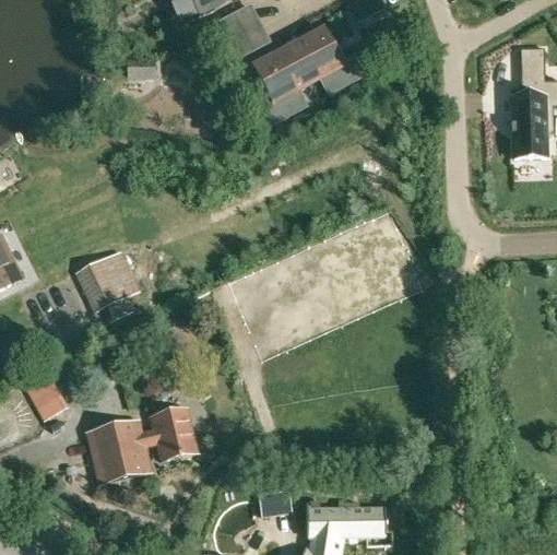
[(193,0),(201,14),(226,0),(193,0)]
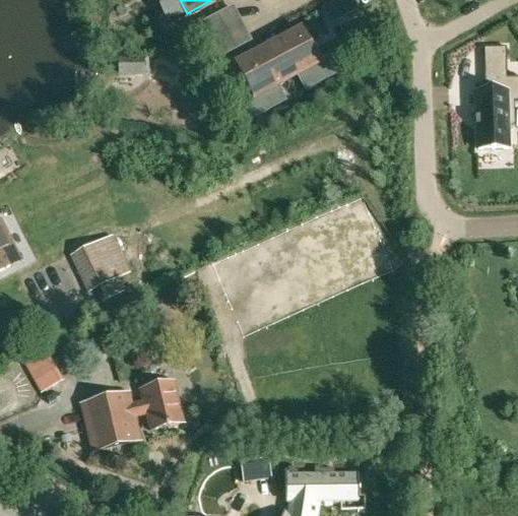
[(340,0),(347,12),(359,6),(355,0),(340,0)]
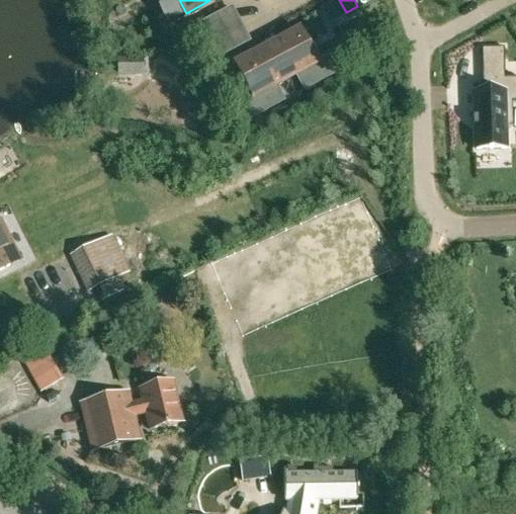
[(205,41),(227,30),(219,14),(196,25),(205,41)]
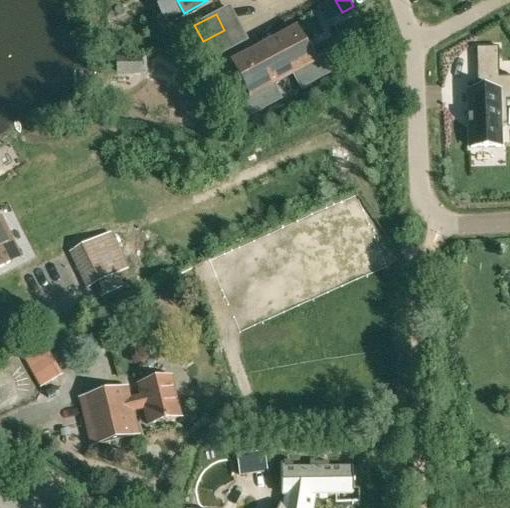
[(323,56),(316,60),(299,26),(233,61),(244,81),(241,83),(229,89),(243,115),(242,116),(243,117),(282,97),(274,82),(293,72),(301,87),(303,86),(302,86),(331,71),(330,69),(323,56)]
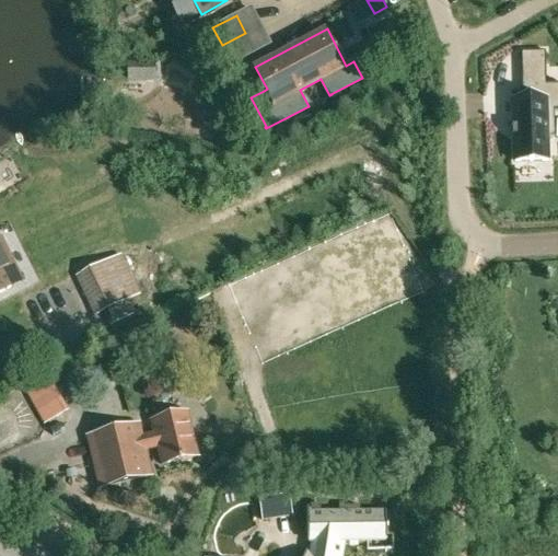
[(222,45),(231,62),(254,50),(245,33),(222,45)]
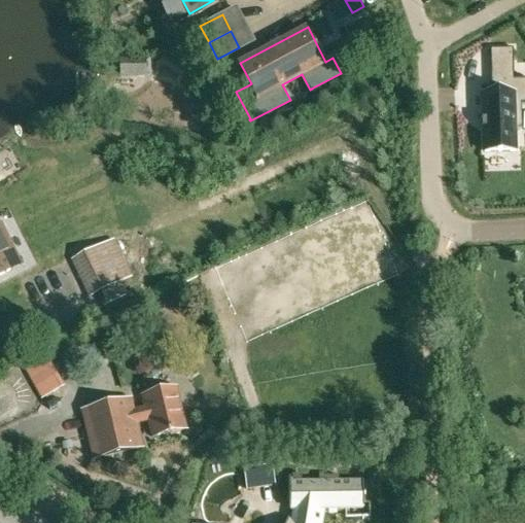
[(497,48),(497,61),(514,60),(514,47),(497,48)]
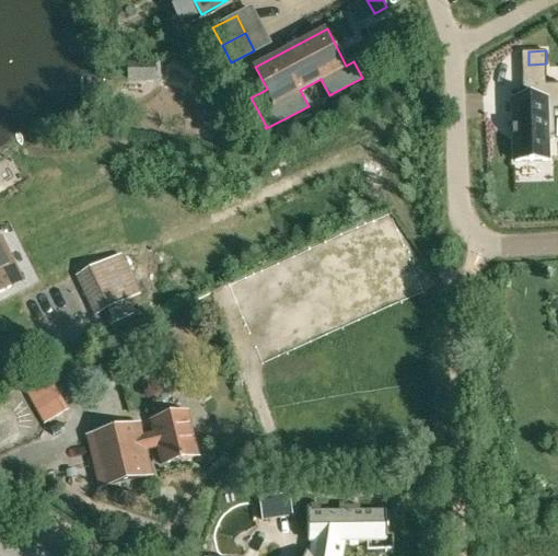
[(557,80),(548,81),(524,82),(524,97),(514,97),(515,125),(513,125),(513,126),(515,126),(515,132),(513,132),(513,134),(515,134),(516,159),(548,158),(548,134),(557,134),(556,107),(557,107),(557,80)]
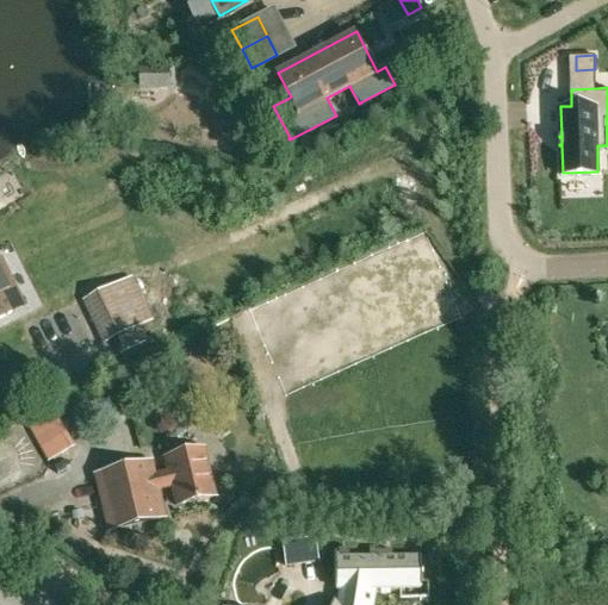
[(147,340),(140,324),(153,318),(132,275),(95,292),(123,350),(147,340)]
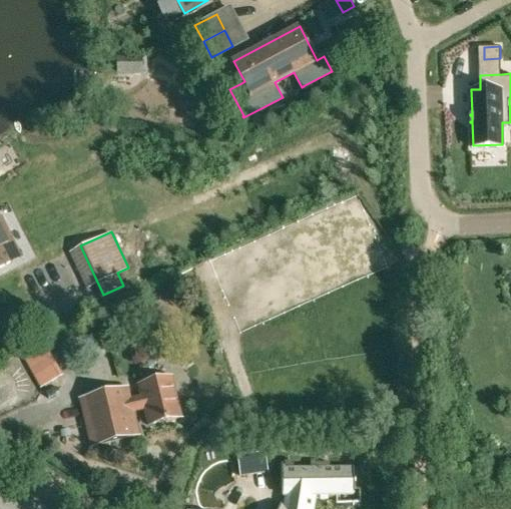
[(0,264),(10,259),(0,238),(0,264)]
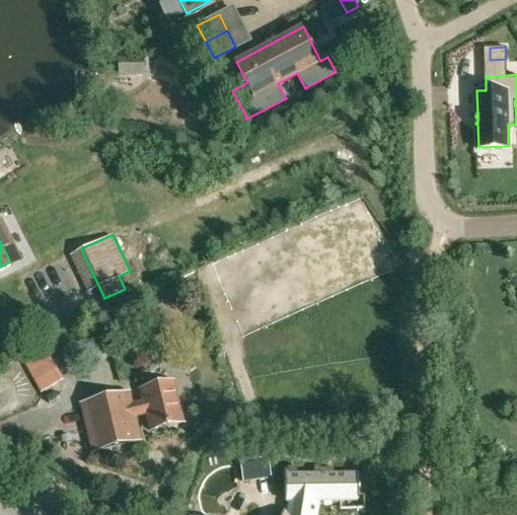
[(131,403),(128,391),(85,401),(96,449),(139,439),(134,414),(148,411),(152,427),(185,420),(174,379),(142,387),(146,400),(131,403)]
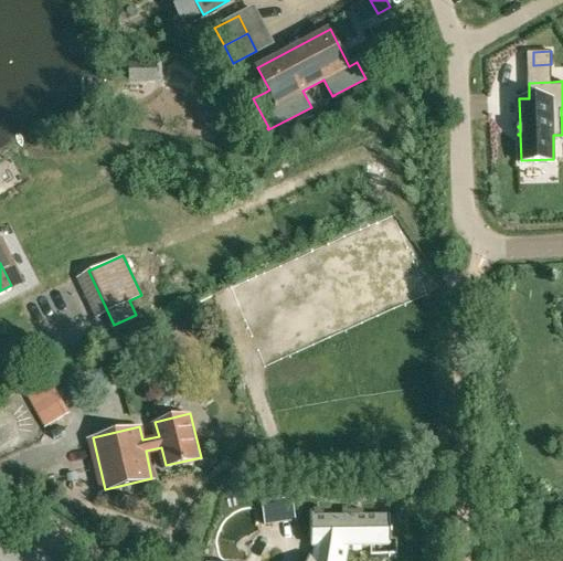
[(277,497),(263,499),(266,524),(280,521),(277,497)]
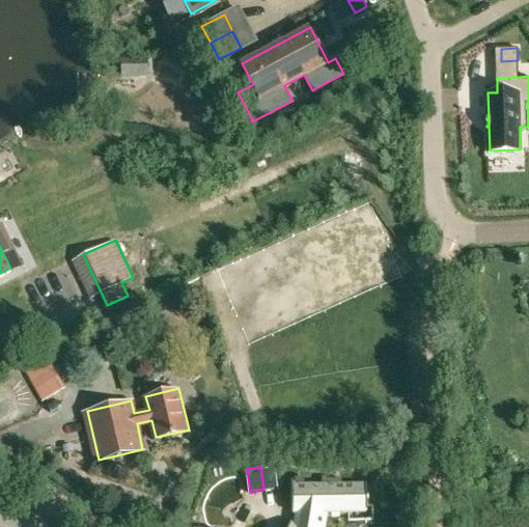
[(291,520),(288,526),(323,526),(327,509),(331,509),(331,510),(351,509),(368,509),(368,505),(368,482),(368,480),(366,480),(366,481),(342,481),(342,478),(342,476),(323,476),(323,481),(305,481),(305,475),(296,476),(296,477),(294,477),(294,476),(293,476),(293,510),(298,510),(297,522),(293,521),(293,520),(291,520)]
